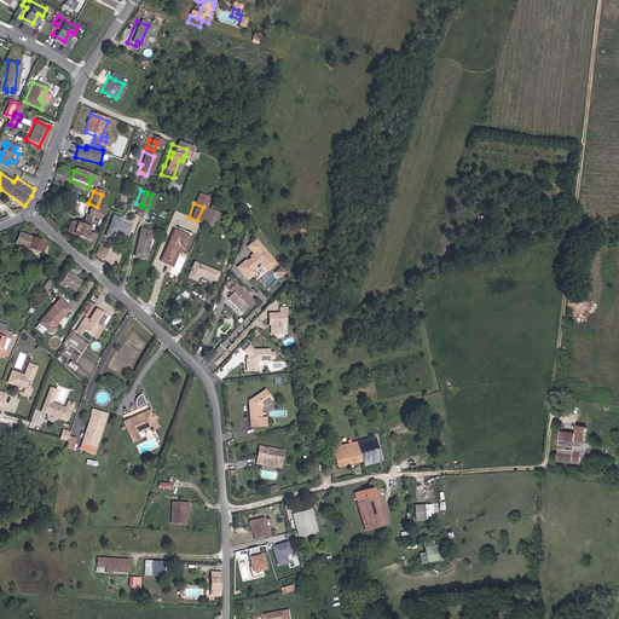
[(92,215),(98,218),(100,209),(88,206),(86,214),(92,215)]
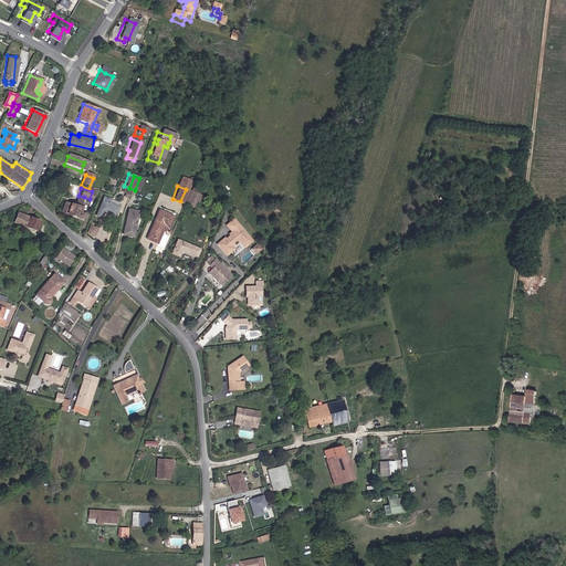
[(184,203),(191,206),(197,192),(188,190),(184,203)]
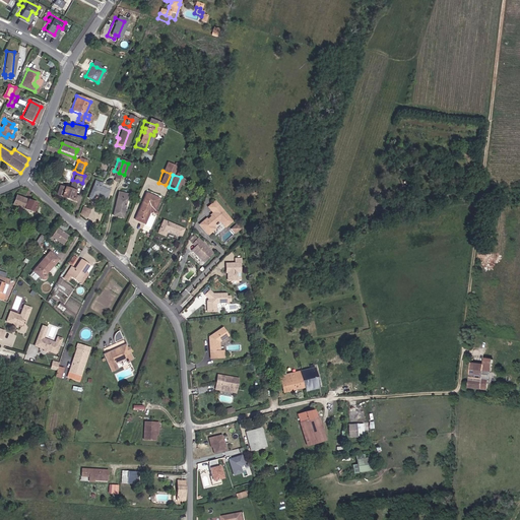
[(78,198),(74,196),(75,193),(74,192),(76,184),(71,183),(70,182),(67,190),(59,188),(56,196),(76,203),(78,198)]
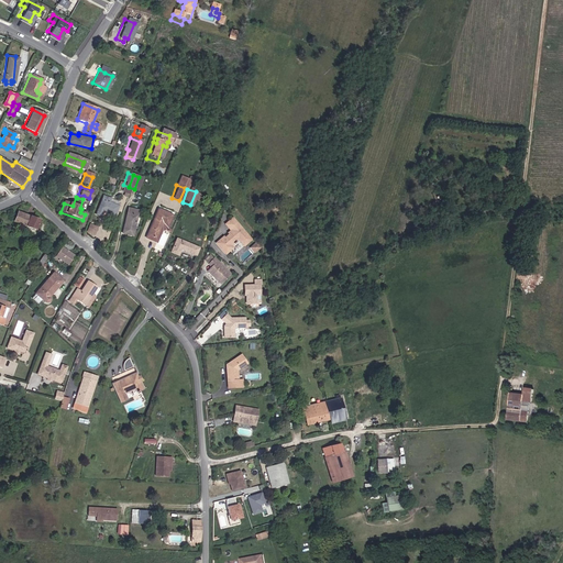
[(112,217),(116,208),(106,205),(108,200),(101,198),(97,211),(100,212),(112,217)]
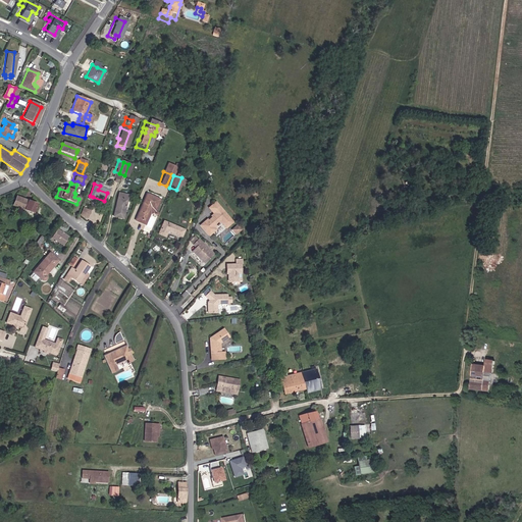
[(148,211),(152,212),(157,200),(146,196),(136,220),(144,222),(148,211)]
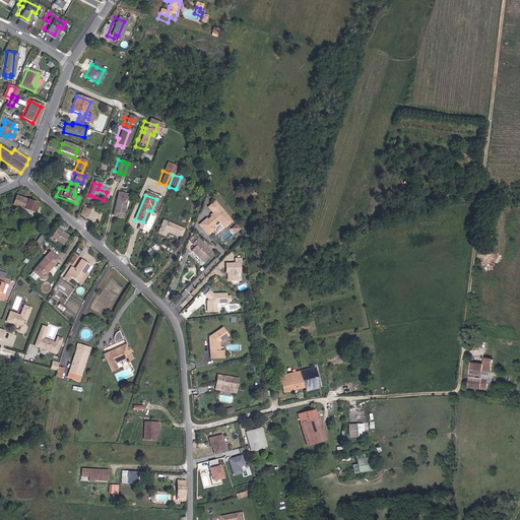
[(15,206),(35,212),(38,203),(18,197),(15,206)]
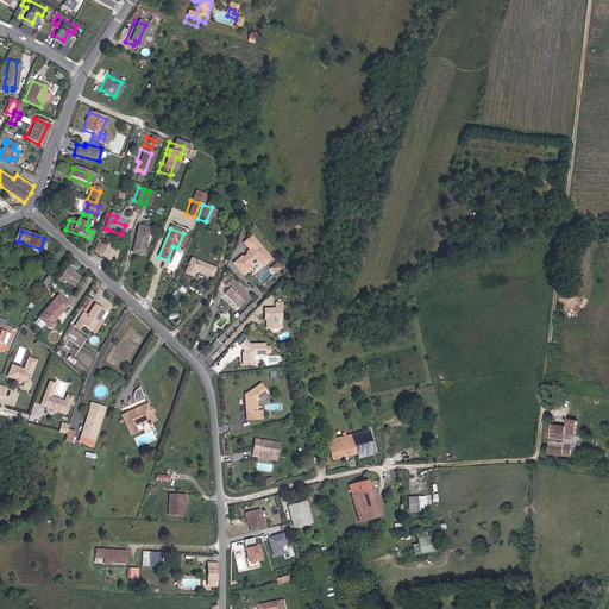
[(125,258),(137,261),(144,234),(133,231),(125,258)]
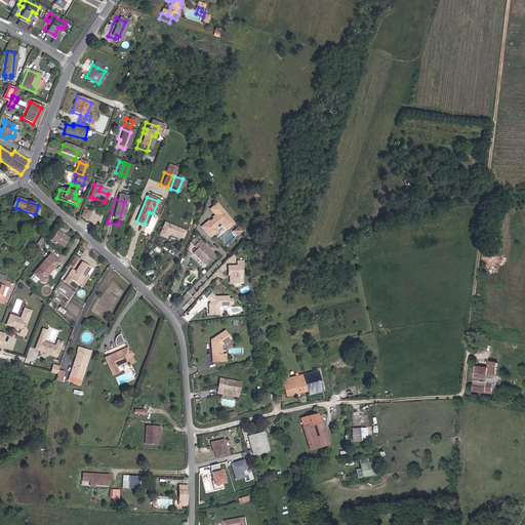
[(204,223),(197,231),(206,239),(212,232),(211,232),(214,229),(214,230),(217,228),(216,227),(218,225),(225,230),(231,224),(211,204),(205,210),(211,216),(208,218),(209,219),(205,224),(204,223)]
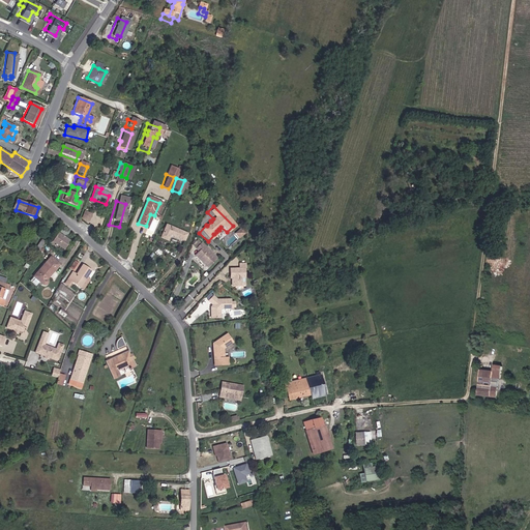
[(89,222),(93,213),(85,210),(81,218),(89,222)]
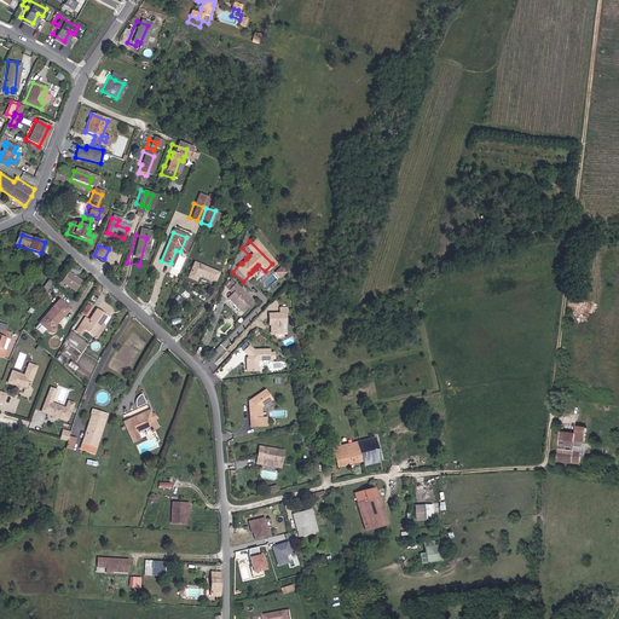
[(156,268),(171,273),(177,258),(183,253),(180,252),(175,250),(171,264),(161,261),(160,260),(156,268)]
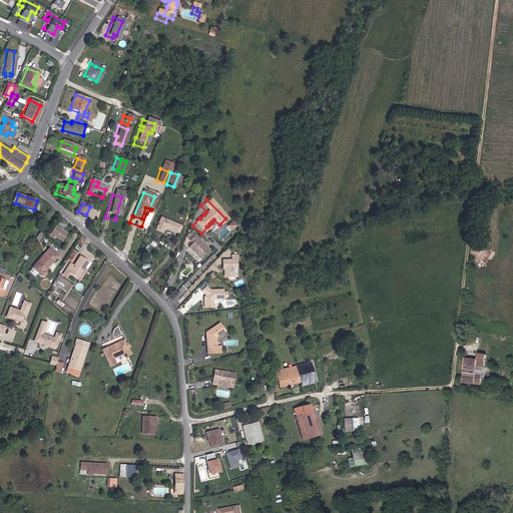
[(176,232),(178,226),(157,218),(153,229),(159,231),(161,226),(176,232)]
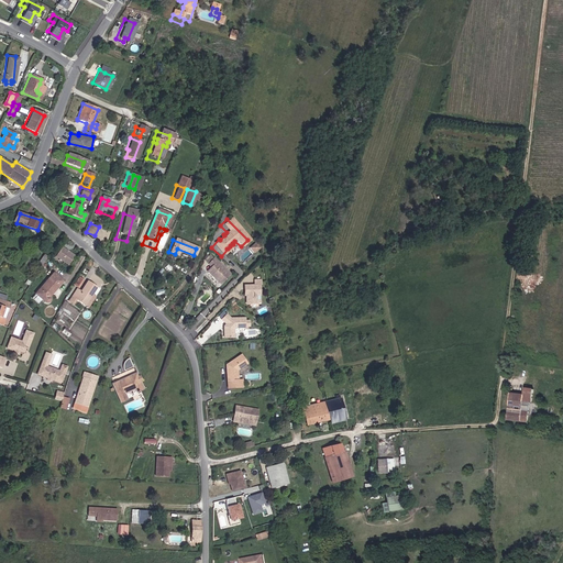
[(68,265),(76,254),(62,245),(55,256),(68,265)]
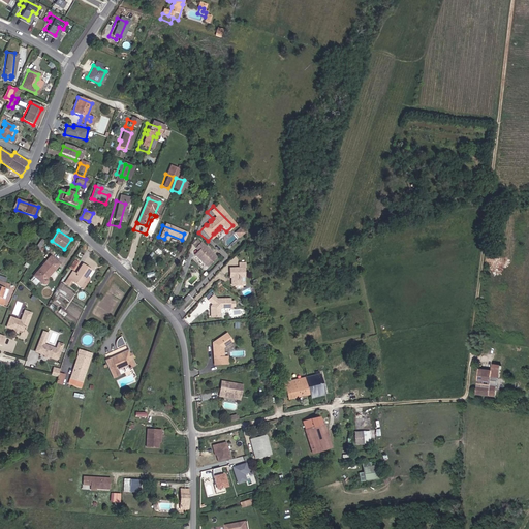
[(164,239),(180,245),(182,240),(166,234),(164,239)]
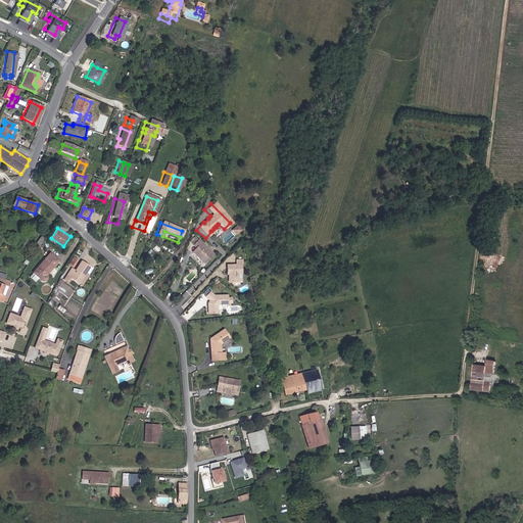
[(36,247),(41,240),(43,237),(39,235),(33,244),(36,247)]
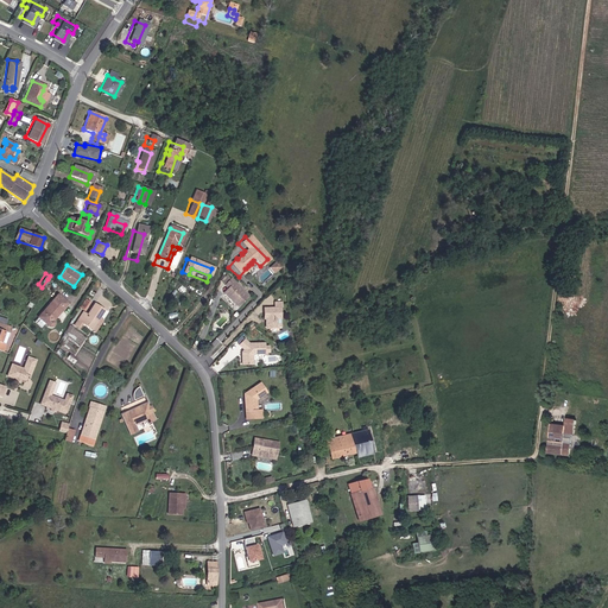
[(245,299),(228,282),(221,289),(225,291),(220,296),(234,310),(245,299)]
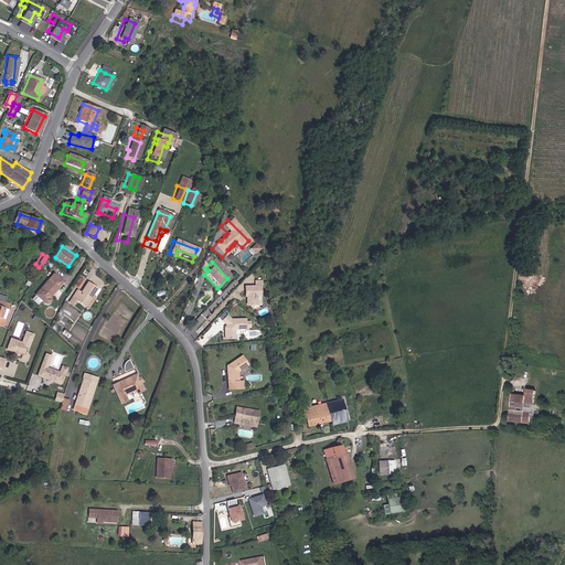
[(49,300),(46,298),(61,281),(52,275),(38,290),(40,292),(36,297),(43,304),(45,304),(48,304),(49,300)]
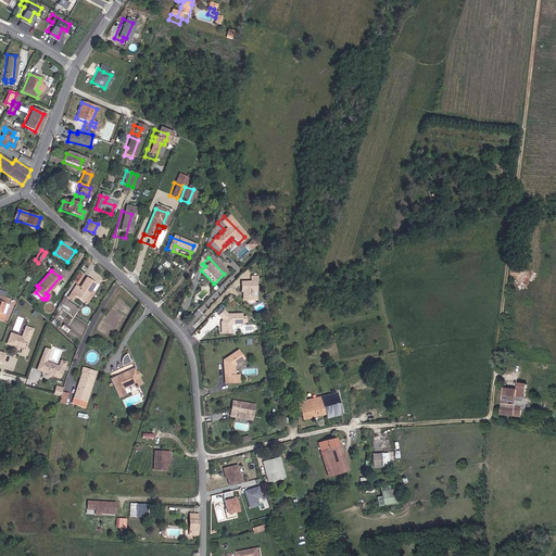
[(78,285),(84,275),(78,273),(74,281),(78,285)]
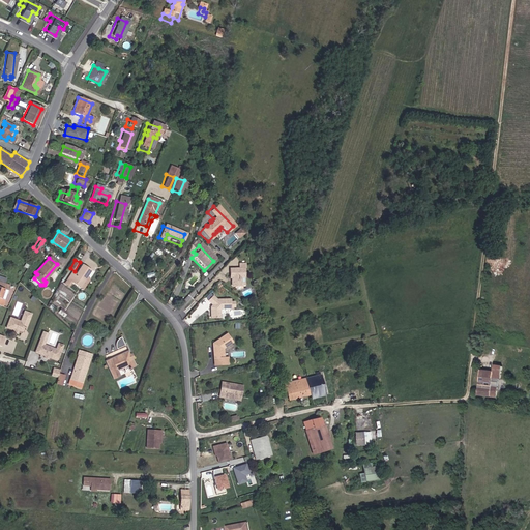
[(78,288),(84,278),(89,270),(81,266),(75,275),(70,273),(63,285),(67,288),(70,283),(78,288)]
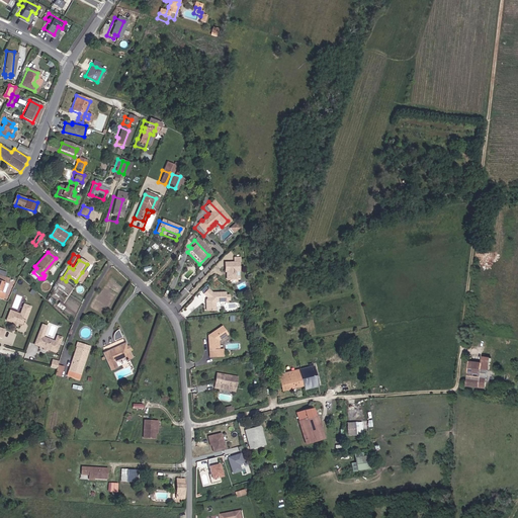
[(231,265),(222,264),(222,274),(224,274),(224,275),(223,276),(223,281),(224,282),(232,282),(232,281),(236,281),(236,274),(236,265),(231,265)]
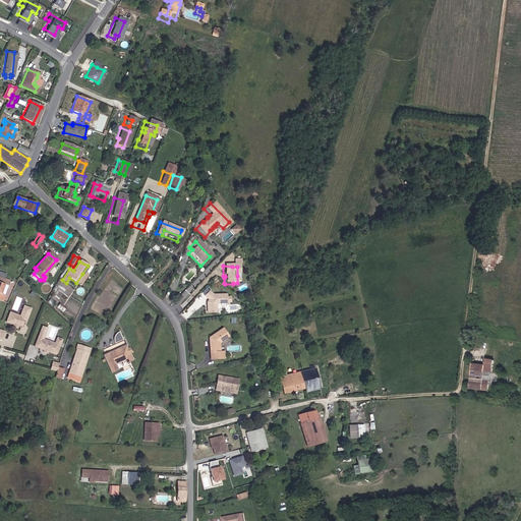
[(76,283),(79,285),(85,276),(82,274),(76,283)]
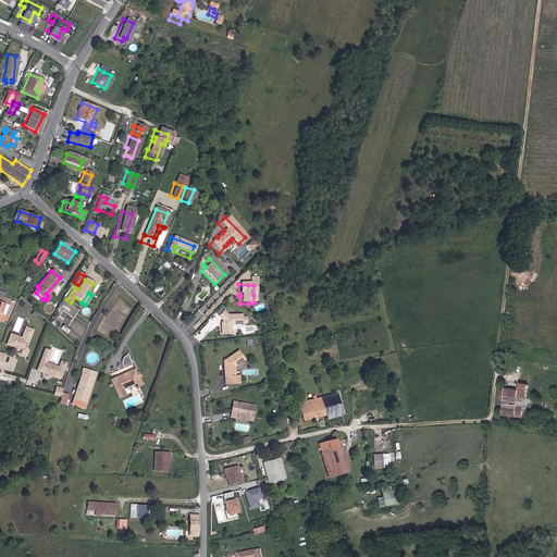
[(198,309),(188,322),(194,325),(203,313),(198,309)]
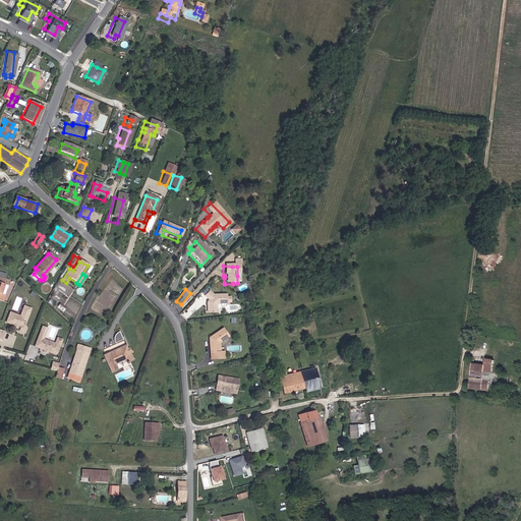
[(211,297),(207,293),(201,299),(208,304),(207,305),(205,306),(205,313),(213,314),(214,307),(215,306),(224,306),(224,297),(211,297)]
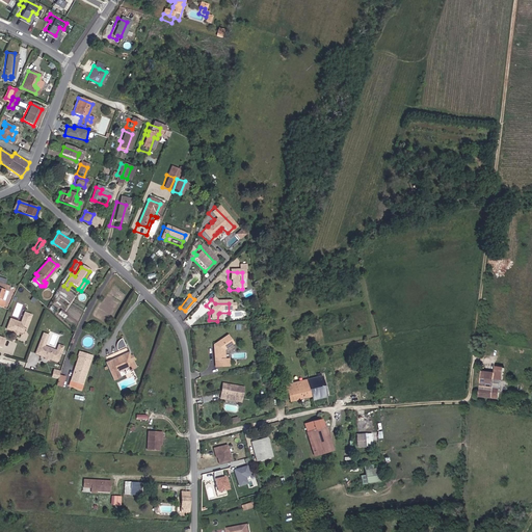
[(17,321),(7,318),(3,328),(11,331),(15,333),(18,334),(21,331),(27,313),(19,311),(17,321)]
